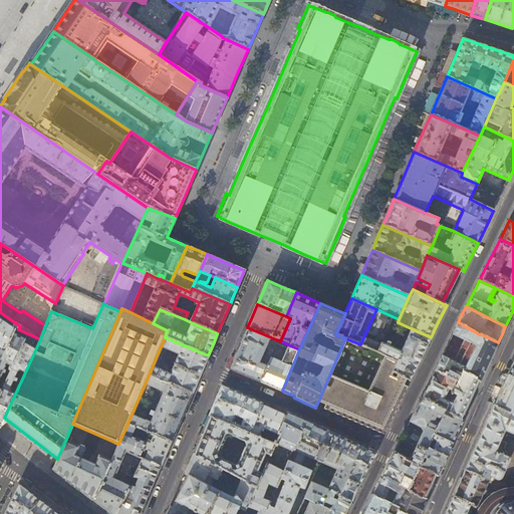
[(421,359),(431,337),(411,328),(401,351),(394,348),(395,344),(387,340),(384,344),(381,342),(380,343),(373,340),(374,337),(378,338),(383,339),(386,334),(381,332),(387,321),(394,325),(398,322),(399,319),(376,309),(360,344),(398,360),(393,372),(407,378),(411,380),(421,359)]
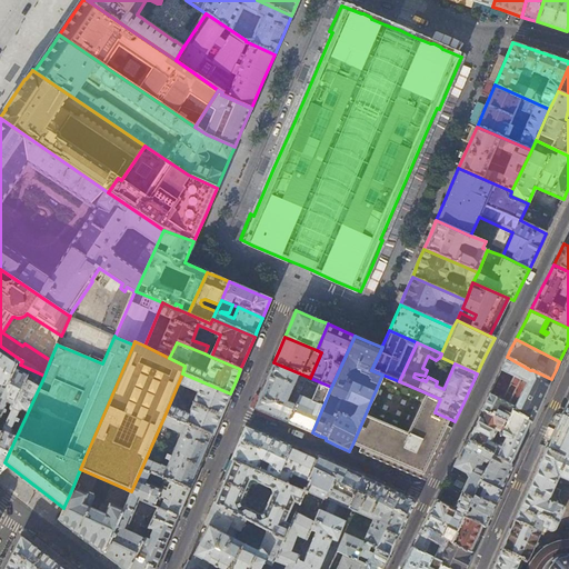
[(0,399),(17,362),(20,365),(22,361),(0,346),(0,399)]
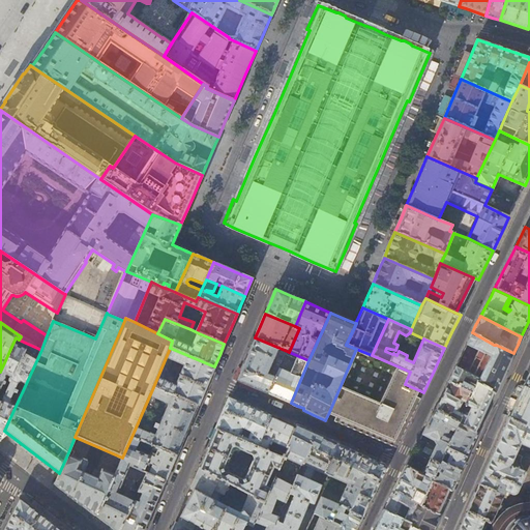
[(461,356),(448,382),(471,393),(476,384),(493,392),(495,393),(505,371),(513,353),(496,345),(494,345),(472,332),(461,356)]
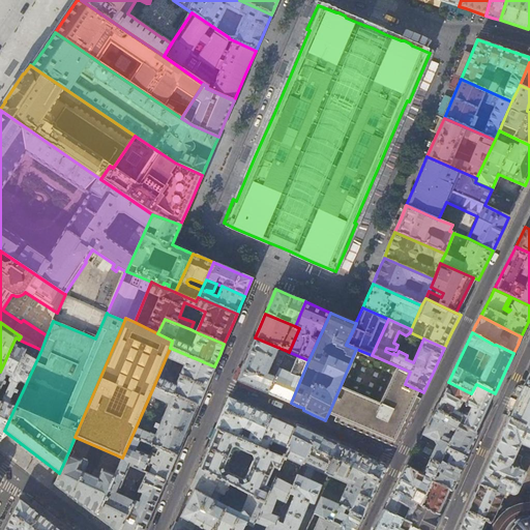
[(16,337),(0,372),(0,440),(0,441),(4,431),(16,406),(11,405),(10,401),(18,385),(24,388),(41,350),(19,340),(16,337)]
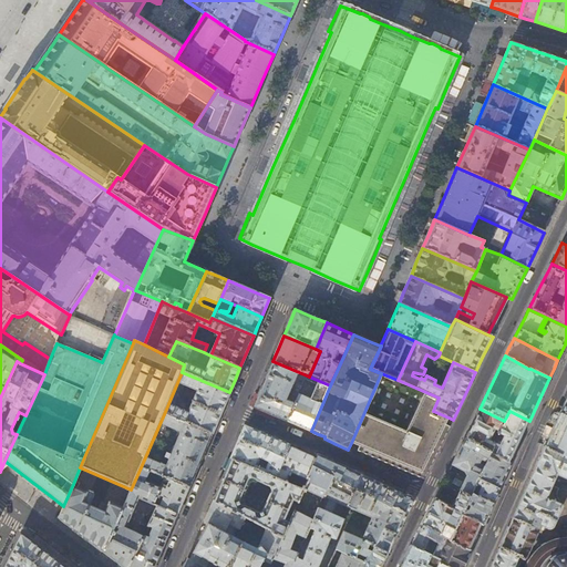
[(272,361),(264,382),(254,406),(269,413),(287,421),(307,375),(272,361)]
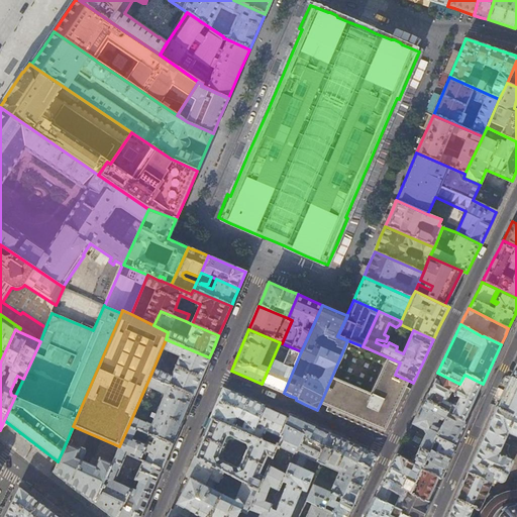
[(166,339),(149,378),(193,396),(200,378),(209,357),(166,339)]
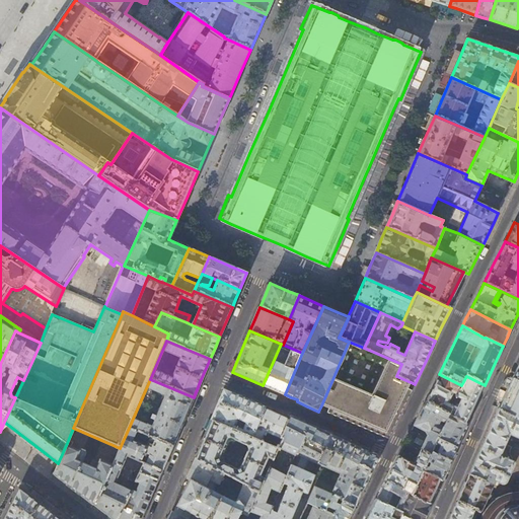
[(371,431),(387,438),(395,422),(408,398),(412,390),(408,388),(411,382),(396,376),(401,364),(364,348),(349,342),(321,405),(328,409),(326,413),(332,415),(351,423),(371,431)]
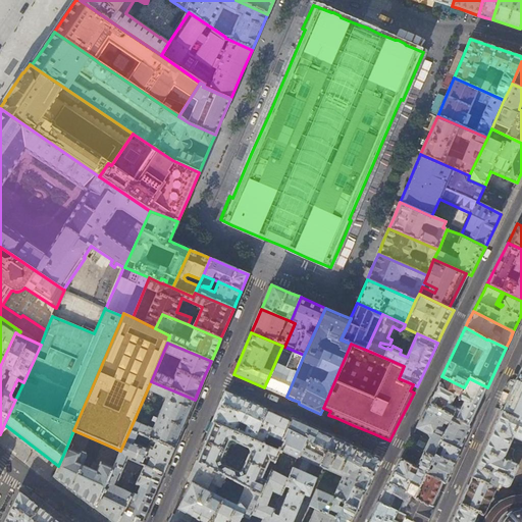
[(275,392),(286,397),(304,355),(284,347),(282,346),(264,387),(275,392)]
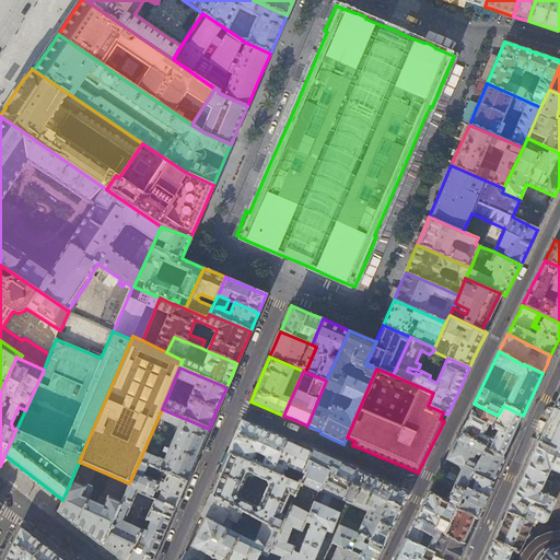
[(467,417),(459,432),(485,445),(498,416),(474,404),(467,417)]
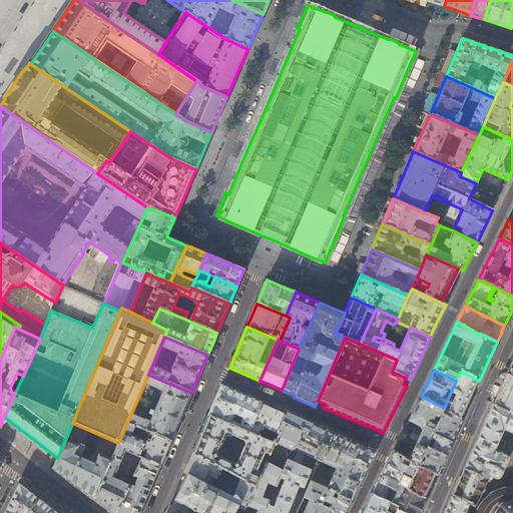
[(468,400),(477,380),(461,372),(456,381),(444,408),(443,410),(460,418),(468,400)]
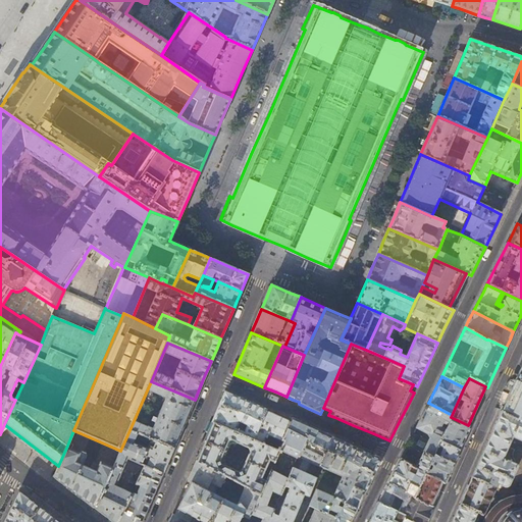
[(521,381),(519,380),(512,396),(505,413),(521,419),(521,381)]
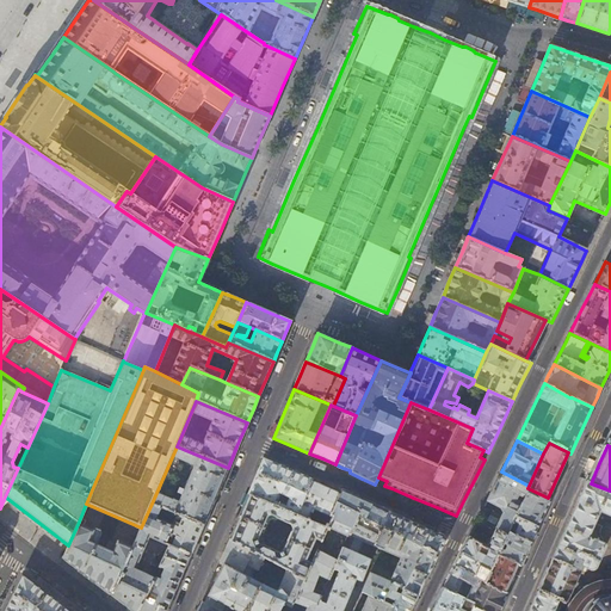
[(152,504),(178,514),(203,525),(215,497),(228,468),(177,446),(152,504)]
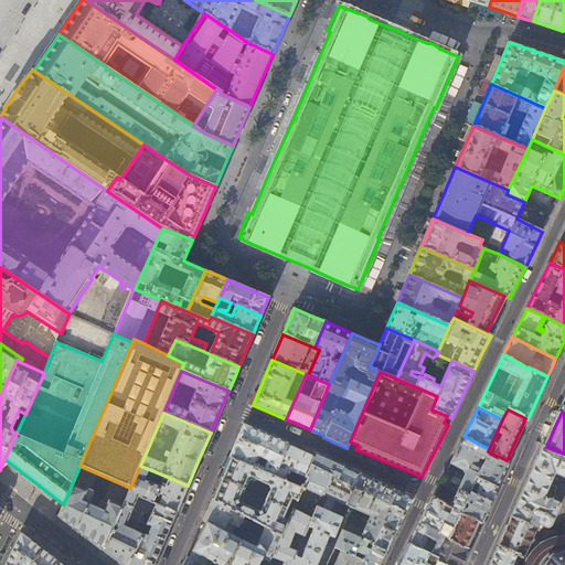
[(236,443),(230,457),(256,469),(257,465),(253,464),(257,454),(259,456),(268,459),(263,471),(274,476),(288,444),(266,435),(244,425),(236,443)]
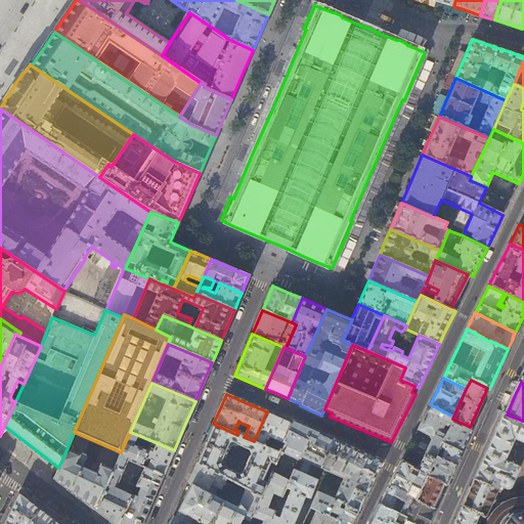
[(409,444),(425,453),(435,459),(436,456),(442,442),(446,432),(443,431),(446,425),(449,427),(449,426),(452,419),(453,417),(430,404),(418,429),(431,435),(432,439),(430,443),(415,435),(412,439),(409,444)]
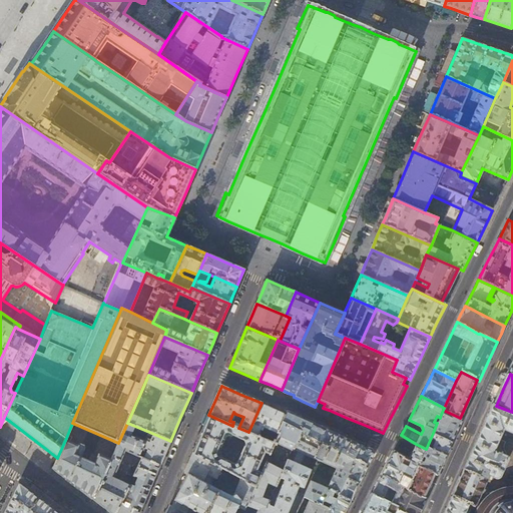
[(278,410),(262,403),(248,432),(274,443),(287,414),(278,410)]
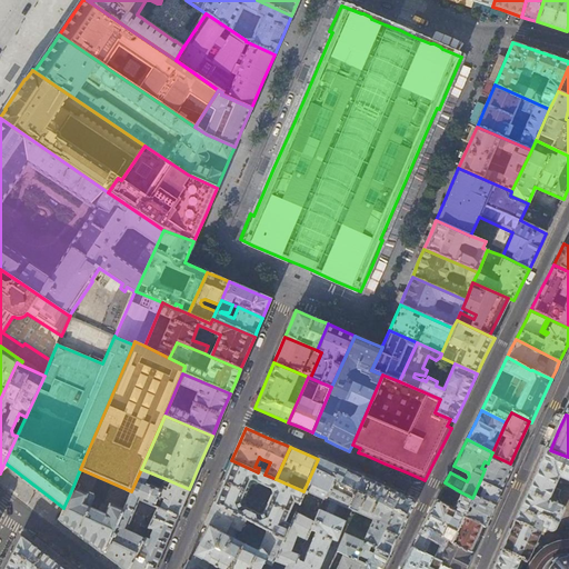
[(501,549),(531,561),(532,560),(532,561),(535,558),(538,553),(542,549),(546,547),(546,546),(547,545),(537,540),(543,526),(549,529),(550,529),(552,529),(553,529),(555,528),(565,507),(565,506),(563,506),(548,498),(559,475),(568,479),(568,457),(550,450),(547,448),(513,522),(501,549)]
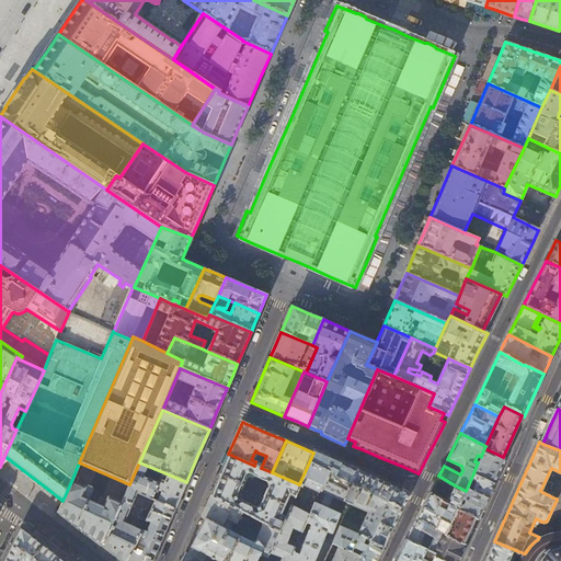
[(505,459),(503,457),(484,448),(481,456),(485,458),(484,458),(482,461),(482,462),(483,464),(479,461),(478,462),(473,473),(494,483),(504,461),(505,459)]
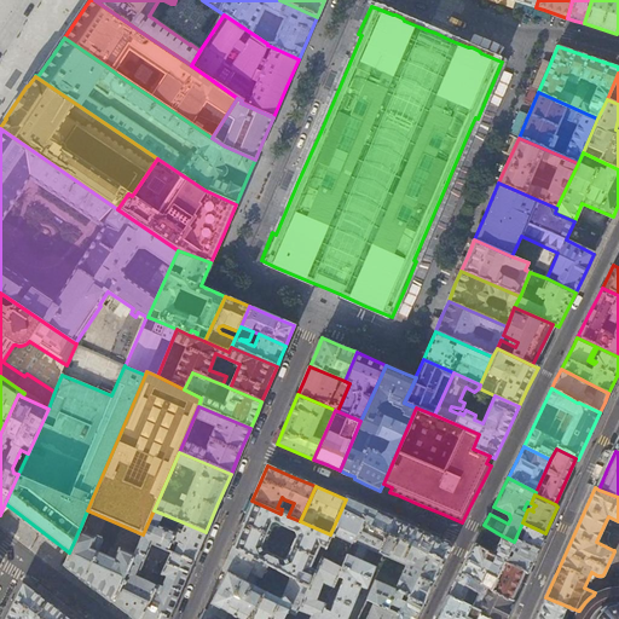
[(347,496),(346,499),(330,534),(323,551),(343,561),(348,551),(341,549),(345,541),(352,543),(353,542),(363,520),(387,533),(394,519),(370,507),(347,496)]
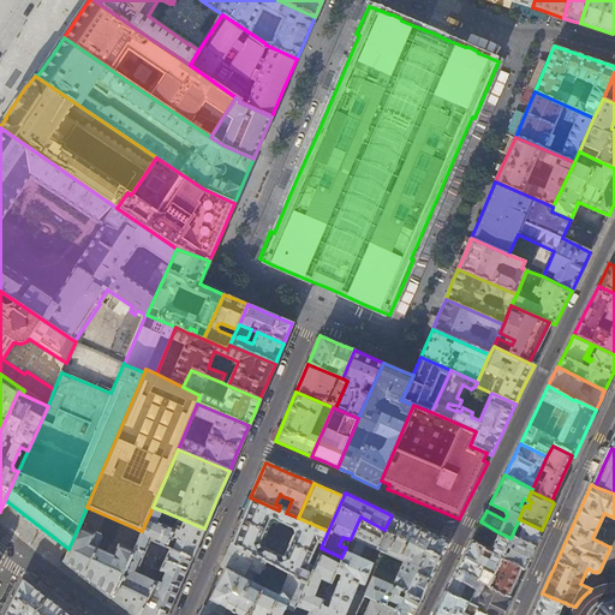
[(286,513),(279,511),(250,497),(240,521),(231,544),(266,561),(288,572),(308,581),(314,567),(308,565),(309,560),(316,562),(321,548),(328,531),(298,518),(286,513)]
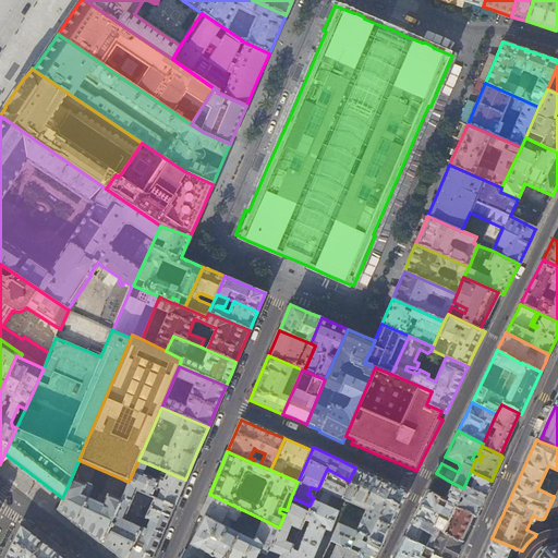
[(120,557),(150,557),(160,538),(174,506),(155,498),(142,528),(123,519),(136,490),(150,497),(152,496),(162,470),(138,460),(129,482),(122,495),(101,544),(109,549),(120,557)]
